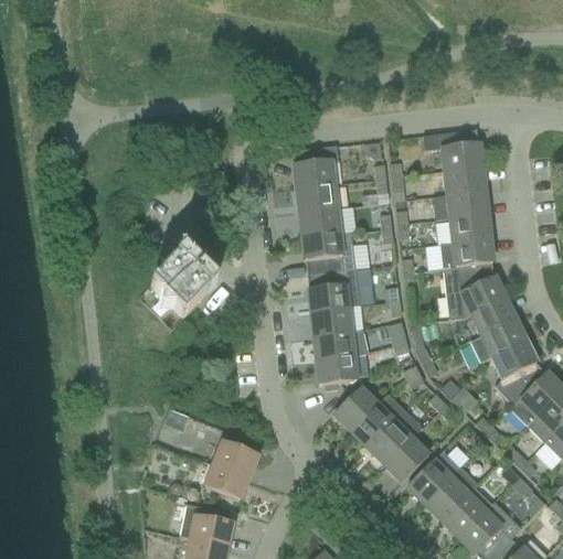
[(480,168),(478,143),(476,129),(423,136),(424,149),(443,147),(445,171),(480,168)]
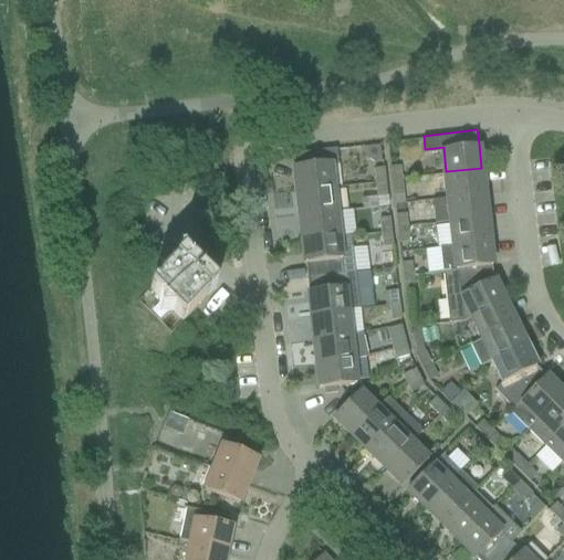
[(374,159),(383,158),(380,141),(365,144),(366,154),(374,159)]
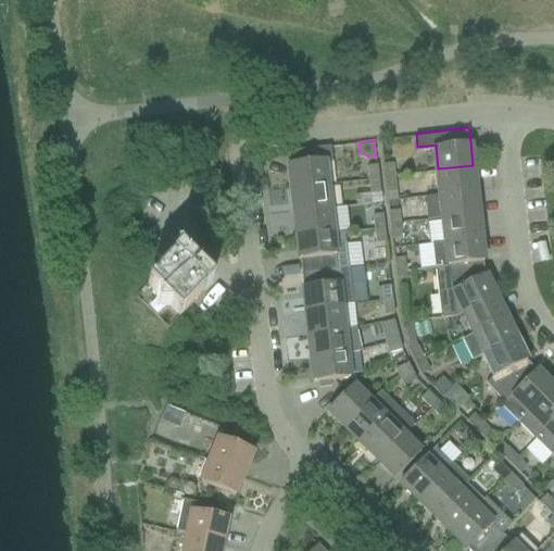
[(327,182),(325,159),(334,158),(331,143),(288,148),(292,186),(327,182)]
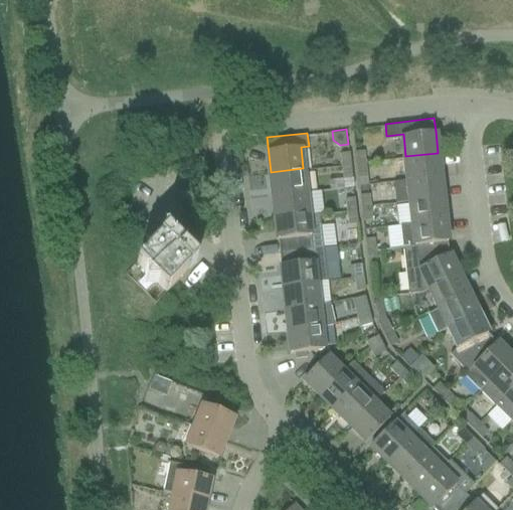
[(366,161),(365,148),(356,149),(357,162),(366,161)]
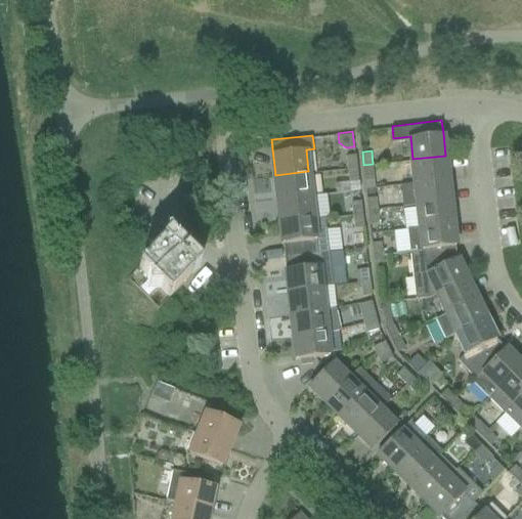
[(357,166),(356,153),(347,154),(349,167),(357,166)]
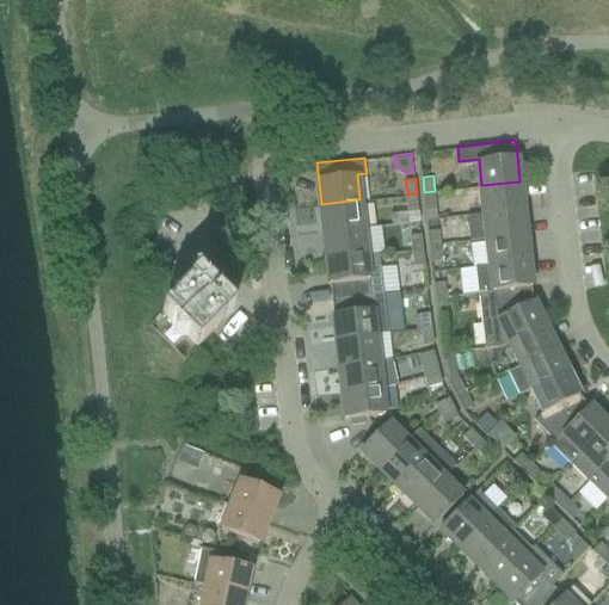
[(523,207),(520,181),(481,185),(485,211),(523,207)]
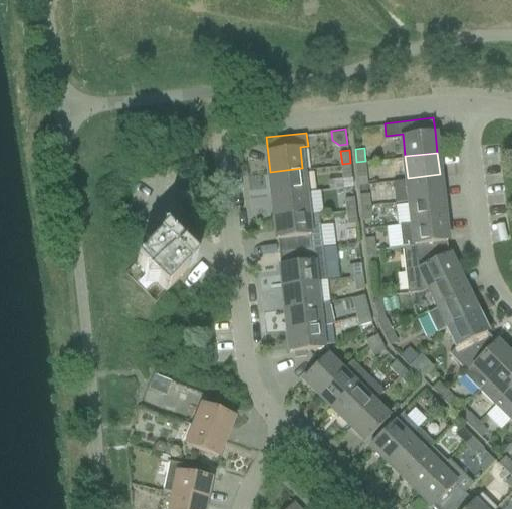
[(366,173),(365,161),(356,162),(358,174),(366,173)]
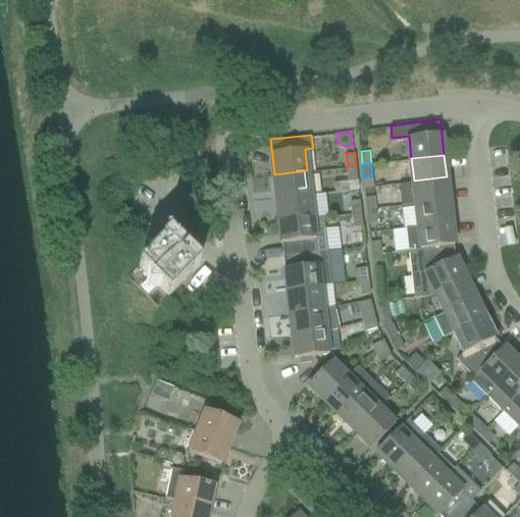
[(358,177),(356,165),(348,166),(349,178),(358,177)]
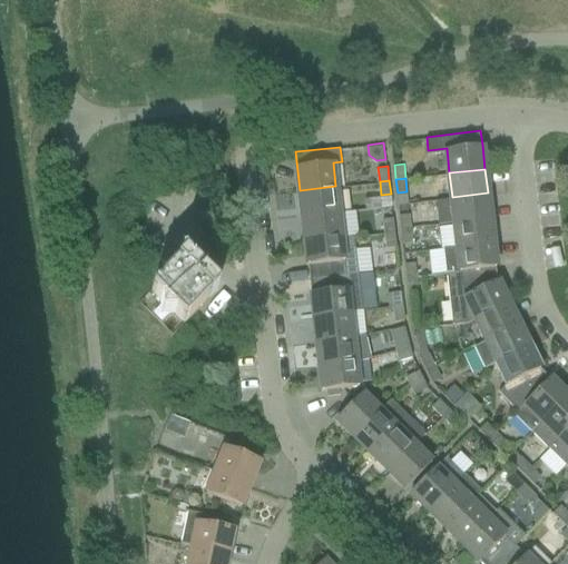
[(339,209),(335,186),(300,190),(303,214),(339,209)]
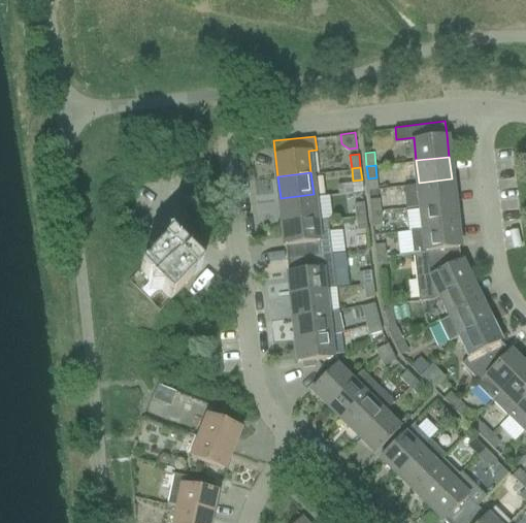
[(454,200),(452,178),(419,183),(421,204),(454,200)]
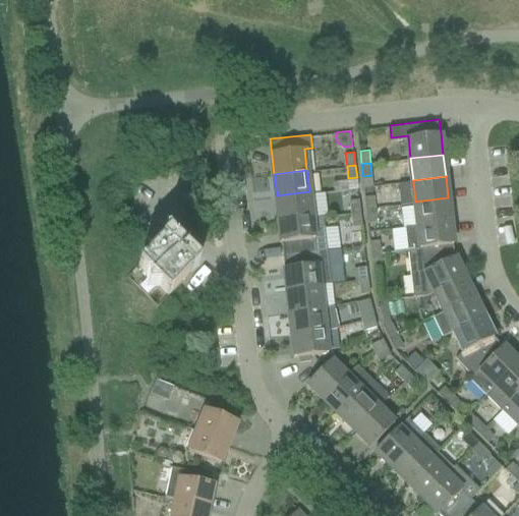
[(311,214),(309,191),(277,195),(279,218),(311,214)]
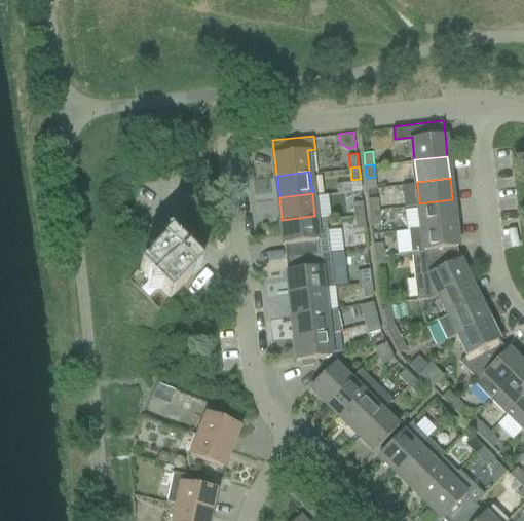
[(379,209),(378,195),(369,196),(370,210),(379,209)]
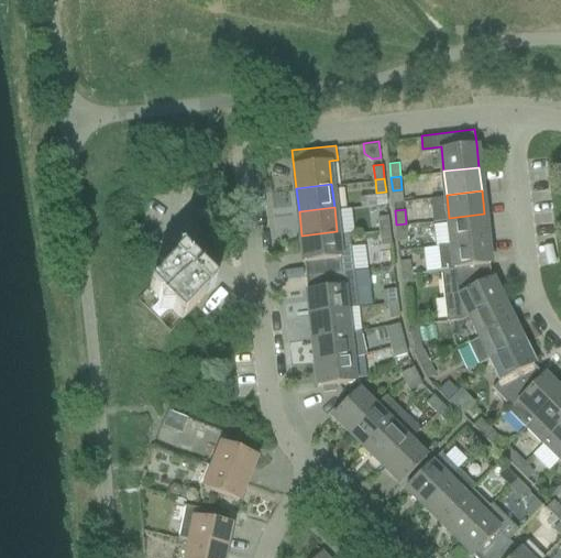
[(388,214),(378,215),(381,228),(389,227),(388,214)]
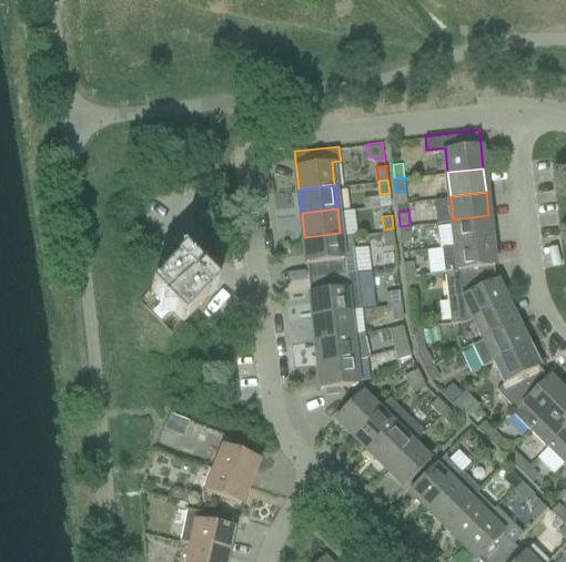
[(492,239),(488,215),(453,220),(456,244),(492,239)]
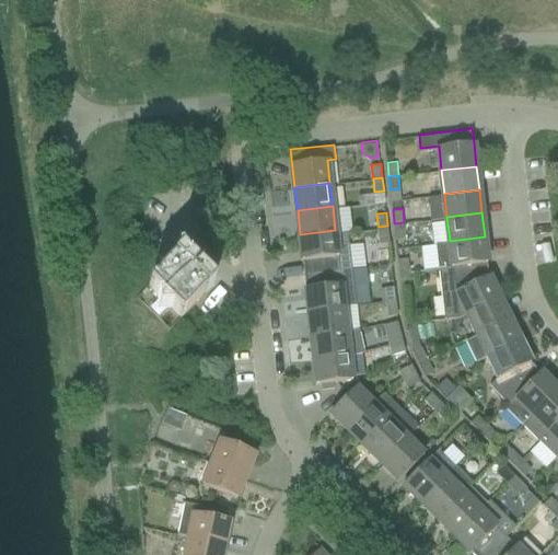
[(405,235),(404,222),(394,223),(396,236),(405,235)]
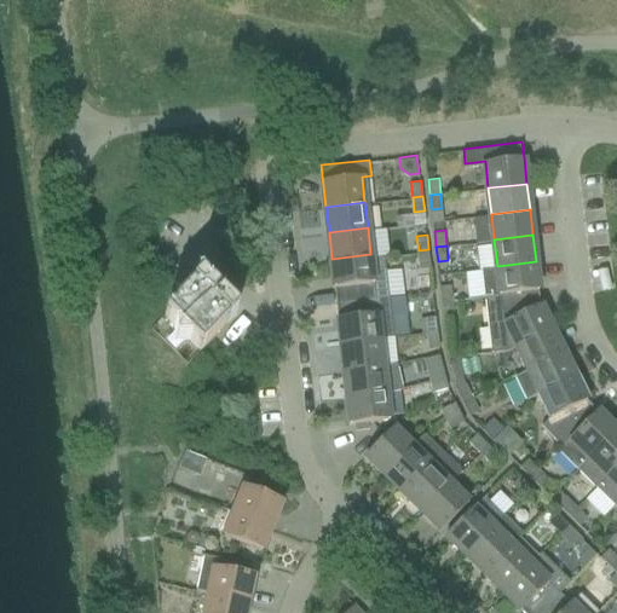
[(431,265),(428,249),(419,250),(420,266),(431,265)]
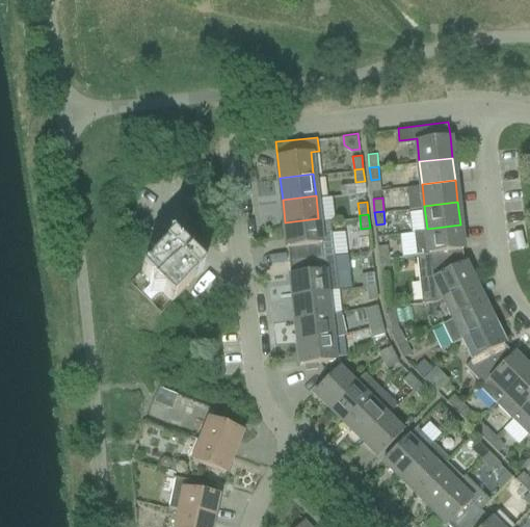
[(330,219),(319,220),(318,218),(285,222),(289,259),(335,253),(330,219)]
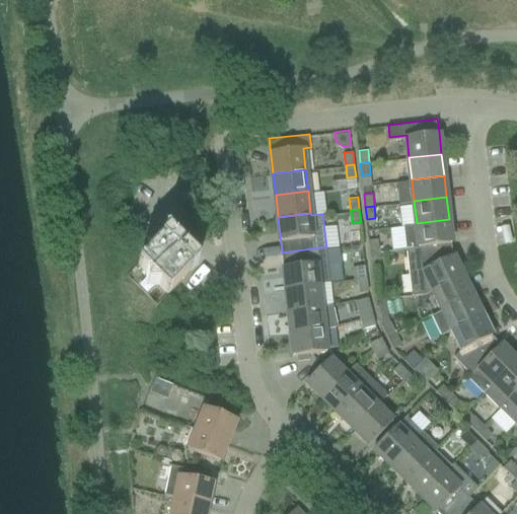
[(451,241),(449,219),(417,223),(404,224),(407,246),(451,241)]
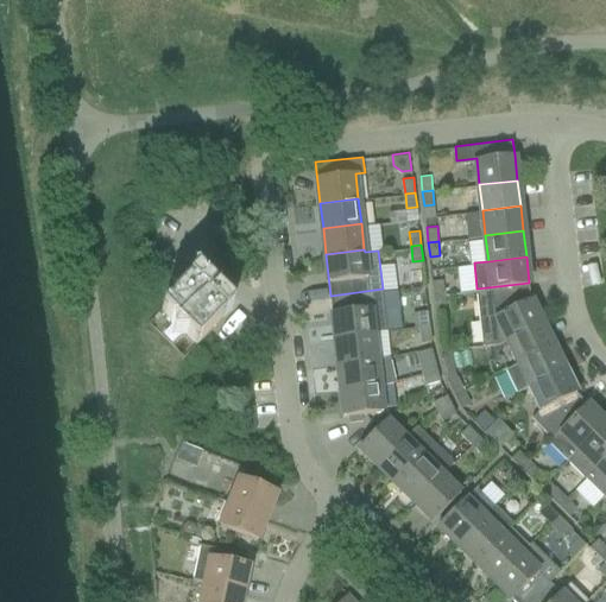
[(196,272),(176,292),(162,306),(197,342),(232,306),(196,272)]
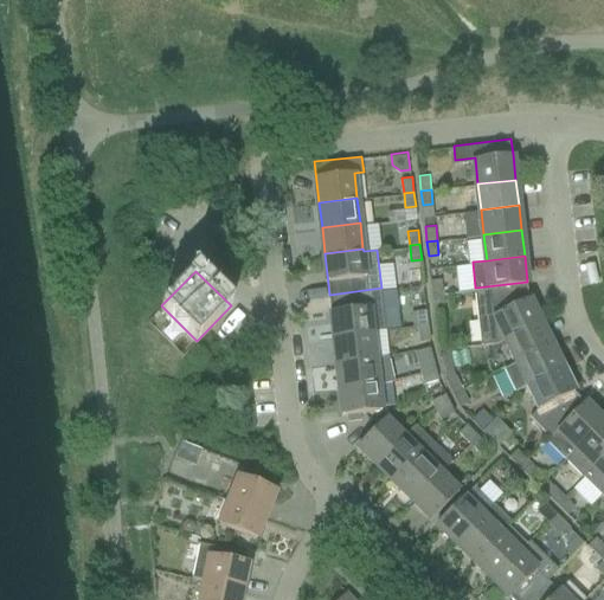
[(443,291),(442,277),(431,278),(432,292),(443,291)]
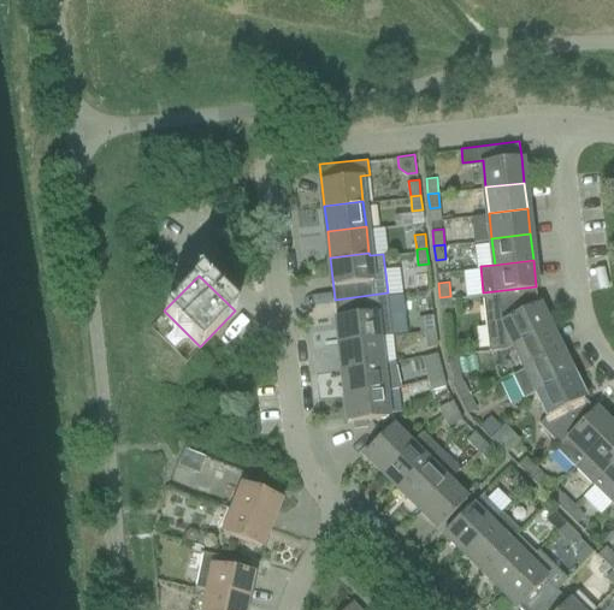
[(549,325),(538,301),(536,286),(500,290),(503,319),(486,320),(490,349),(507,347),(514,342),(549,325)]
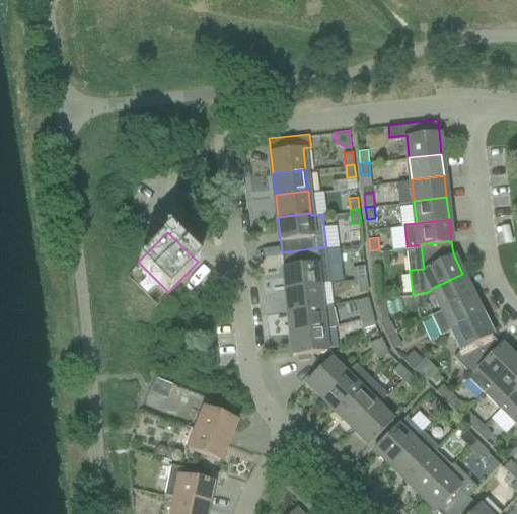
[(330,280),(326,246),(282,252),(286,288),(318,284),(318,281),(330,280)]
